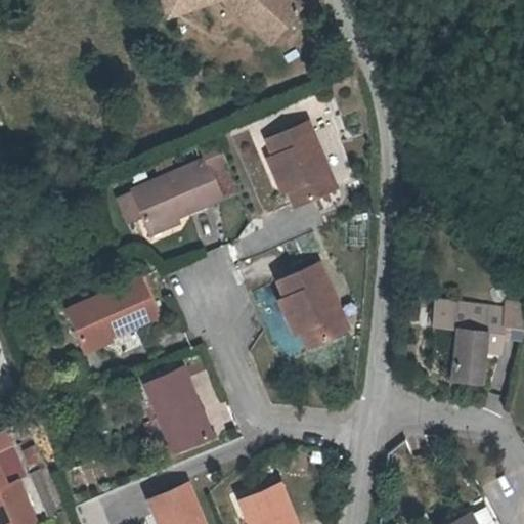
[(163,0),(166,6),(183,0),(233,0),(269,33),(298,0),(163,0)]
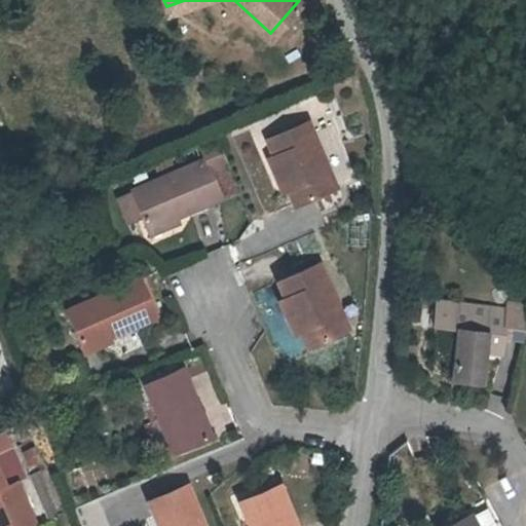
[(274,155),(288,187),(294,201),(336,184),(309,120),(268,138),(274,155)]
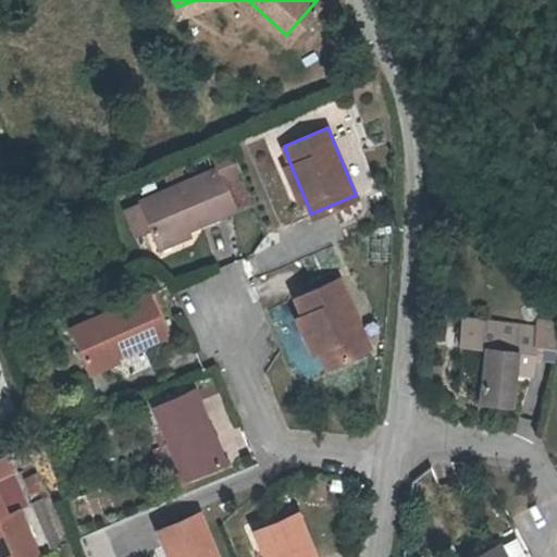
[(223,193),(240,184),(222,145),(205,152),(215,175),(223,193)]
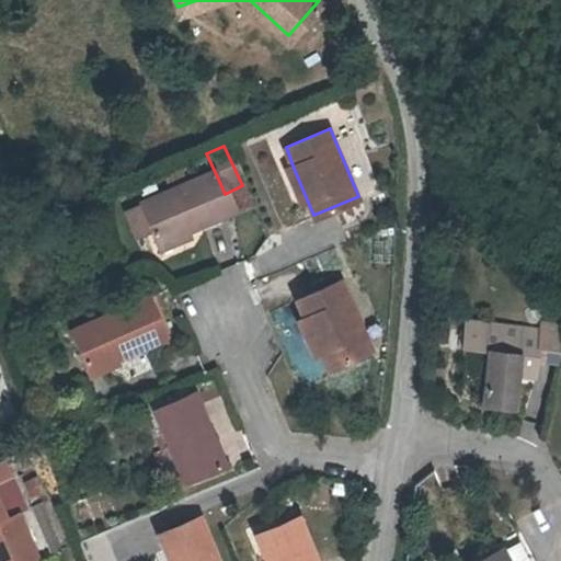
[(307,199),(293,165),(285,169),(299,203),(307,199)]
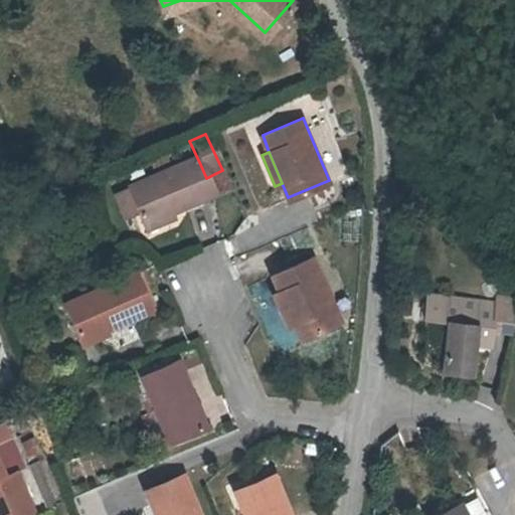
[(206,178),(199,162),(125,192),(139,227),(197,203),(213,197),(231,189),(222,170),(206,178)]
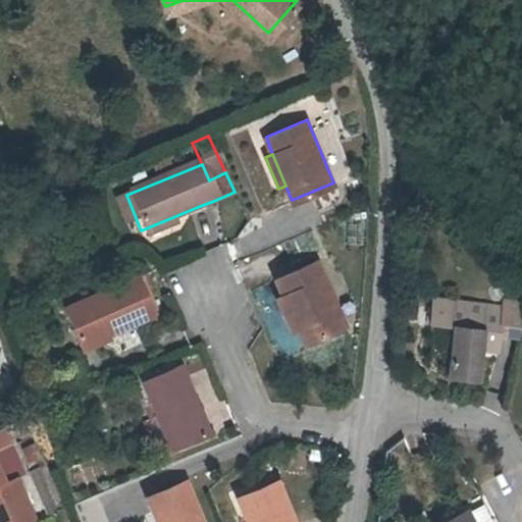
[(284,294),(298,324),(304,341),(346,322),(318,260),(277,277),(284,294)]
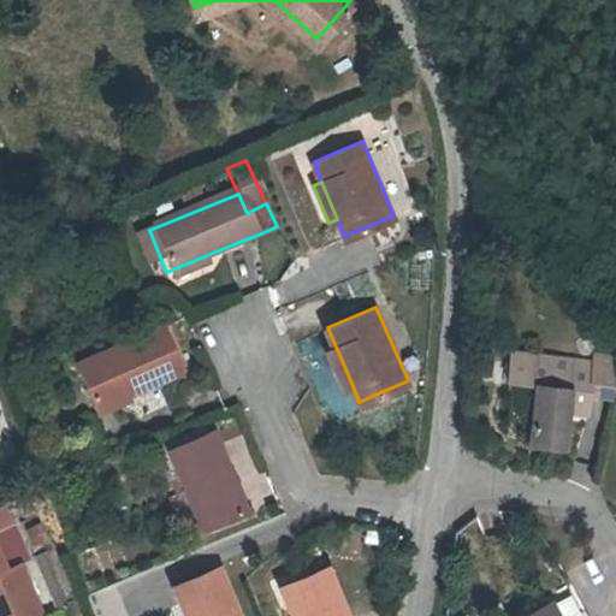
[(185,373),(165,326),(76,363),(95,410),(185,373)]
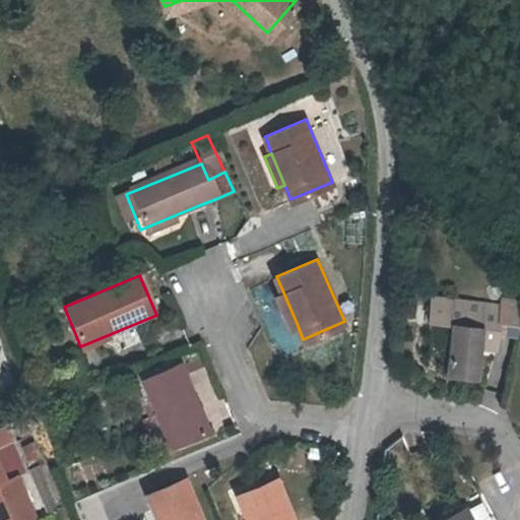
[(504,303),(501,335),(515,336),(519,295),(519,293),(506,291),(504,303)]
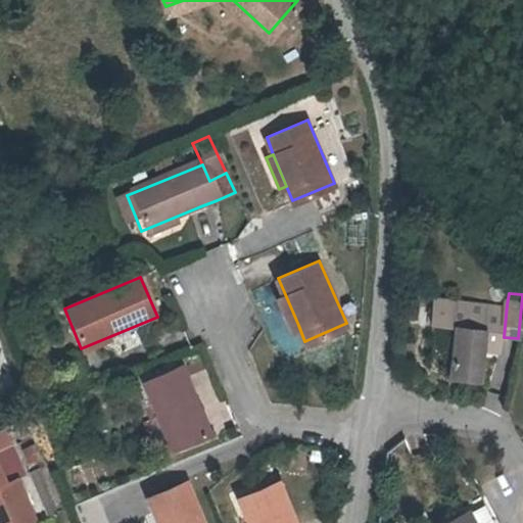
[(298,325),(285,294),(277,298),(290,328),(298,325)]
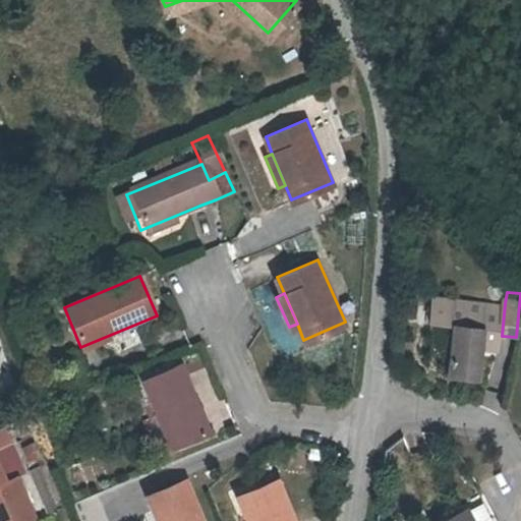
[(502,336),(505,303),(435,296),(432,321),(456,324),(450,373),(479,378),(482,348),(500,350),(502,336)]
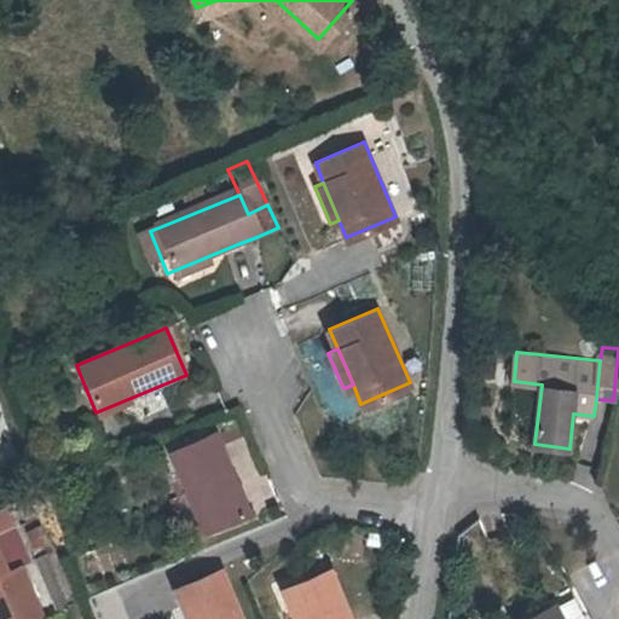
[(236,480),(218,437),(169,456),(202,537),(243,520),(227,484),(236,480)]
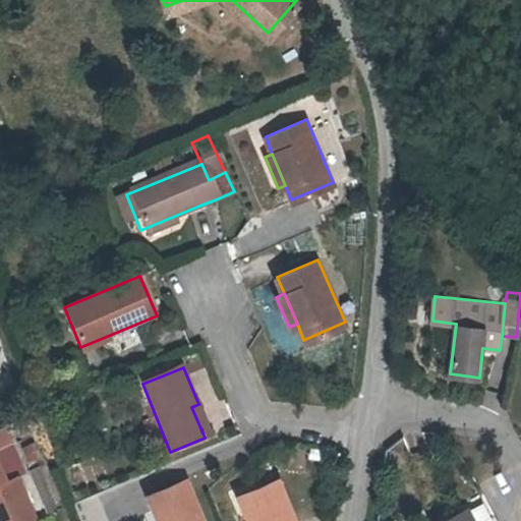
[(0,450),(13,446),(7,431),(0,433),(0,450)]
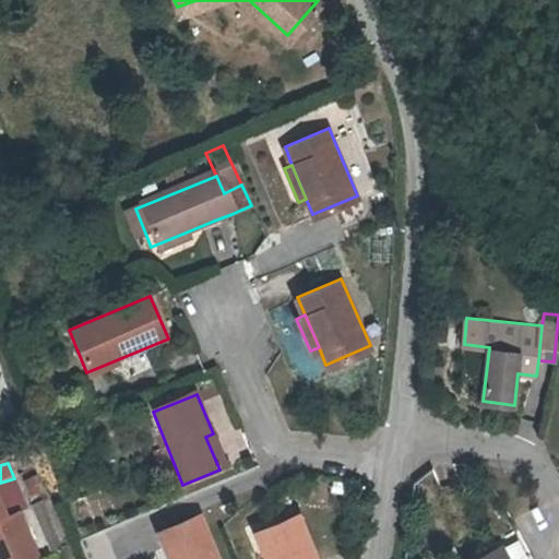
[(23,479),(30,498),(45,491),(37,474),(23,479)]
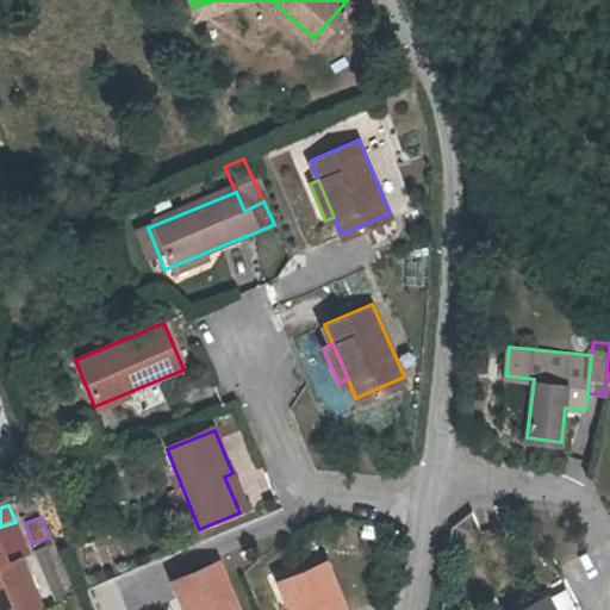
[(0,609),(38,609),(18,561),(30,555),(16,522),(0,527),(0,609)]
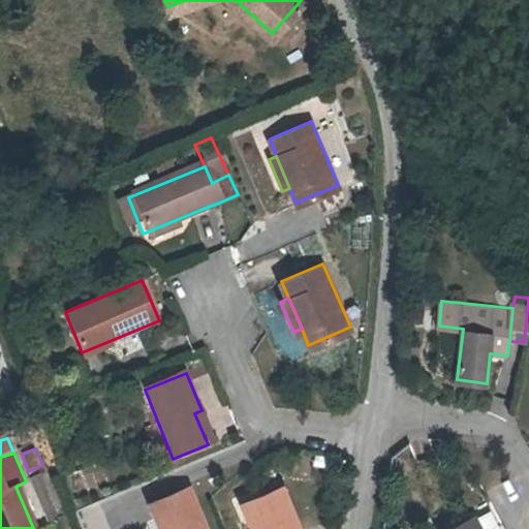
[(296,454),(294,474),(309,475),(311,455),(296,454)]
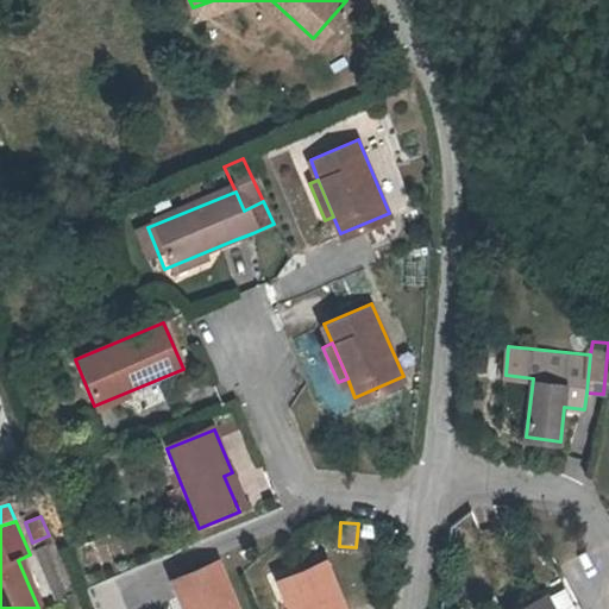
[(350,608),(330,558),(278,577),(290,608),(350,608)]
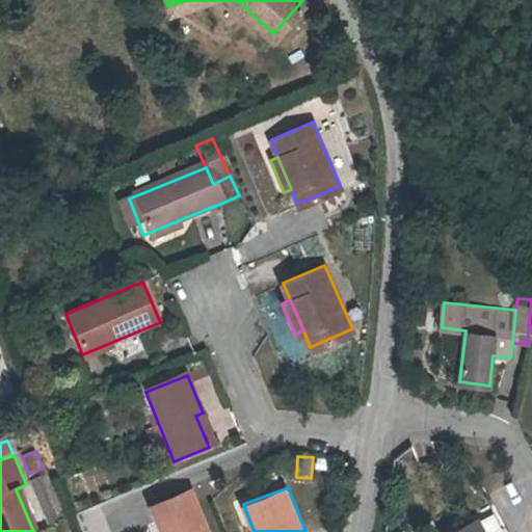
[(206,531),(189,489),(150,505),(160,531),(206,531)]
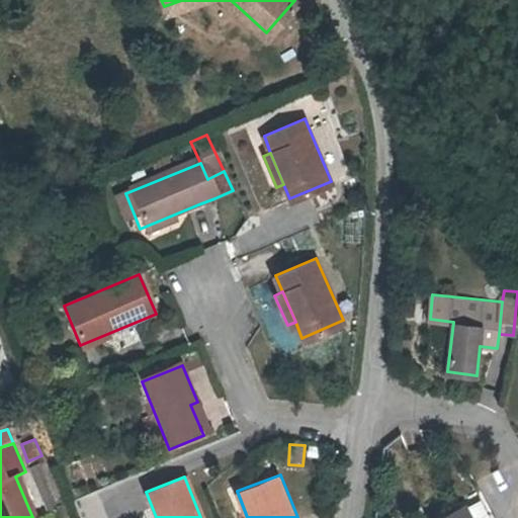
[(449,517),(471,517),(466,509),(449,517)]
